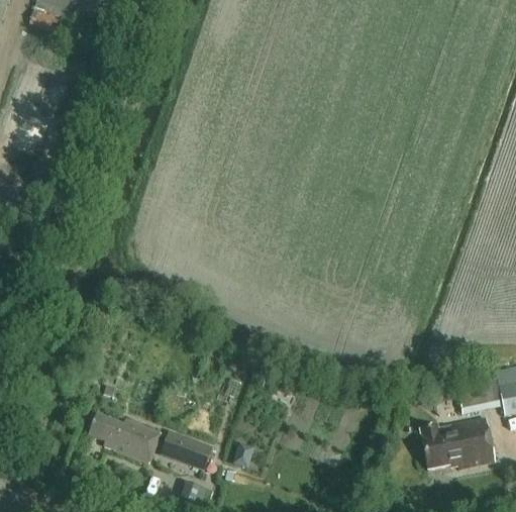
[(94,14),(99,0),(34,0),(28,21),(64,33),(73,7),(94,14)]
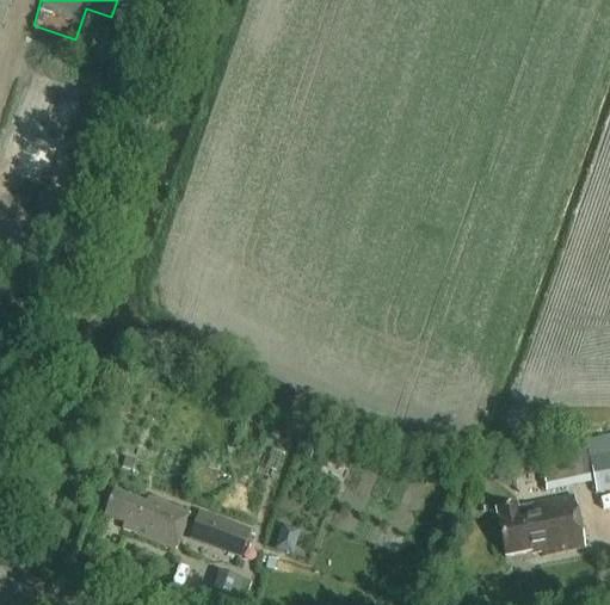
[(79,115),(88,85),(73,79),(63,110),(79,115)]
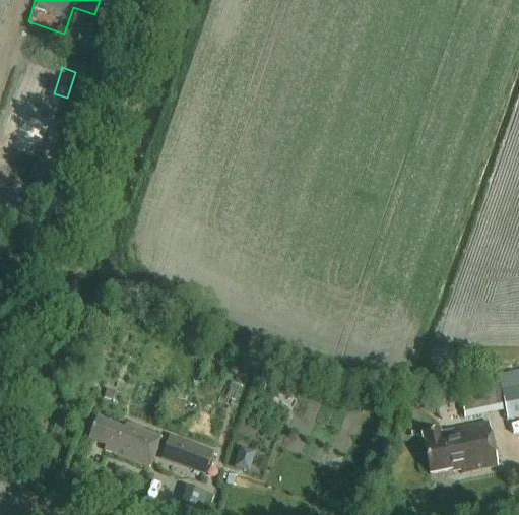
[(0,253),(8,256),(11,248),(0,244),(0,245),(0,253)]
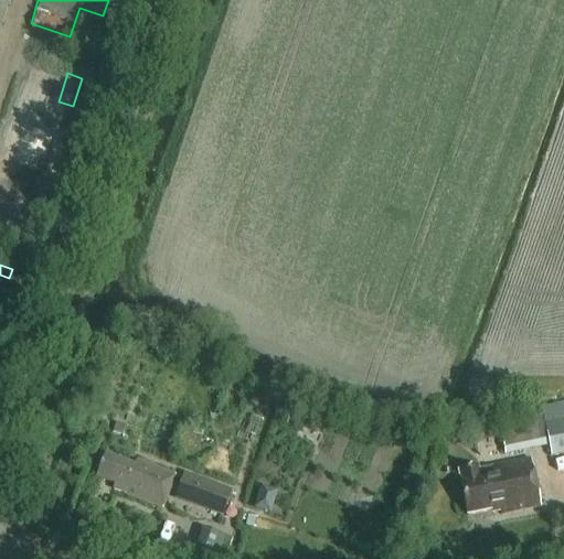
[(563,398),(535,405),(538,418),(500,426),(506,451),(550,442),(552,453),(563,450),(563,398)]
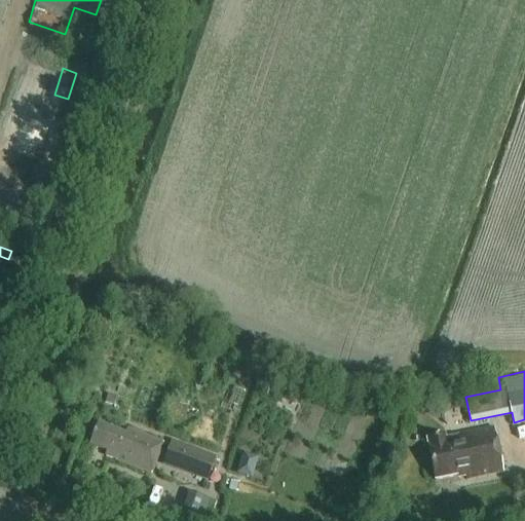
[(152,469),(163,439),(127,426),(126,430),(97,419),(88,441),(108,447),(106,452),(152,469)]
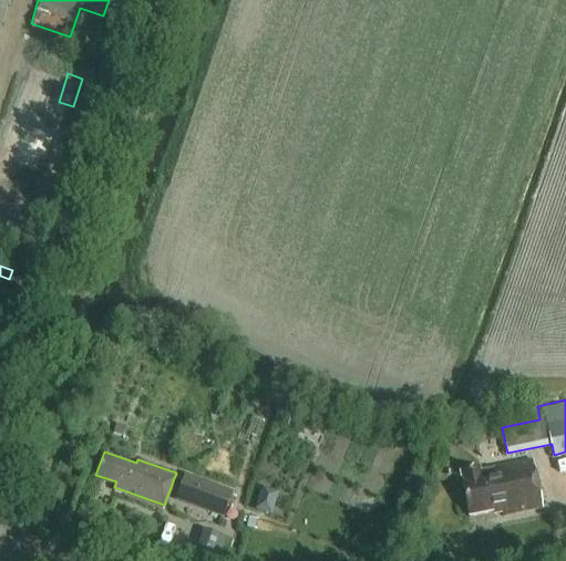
[(543,506),(533,457),(480,468),(479,465),(460,469),(469,513),(501,507),(503,513),(543,506)]
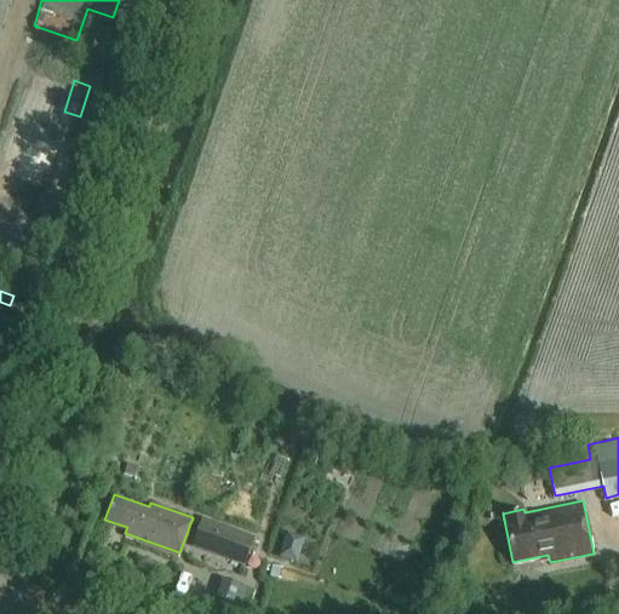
[(204,514),(193,544),(245,563),(256,533),(204,514)]
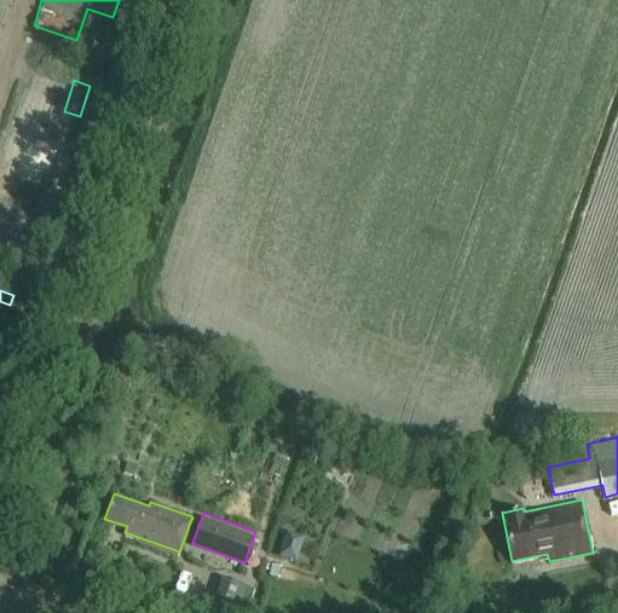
[(294,559),(301,537),(286,532),(278,554),(294,559)]
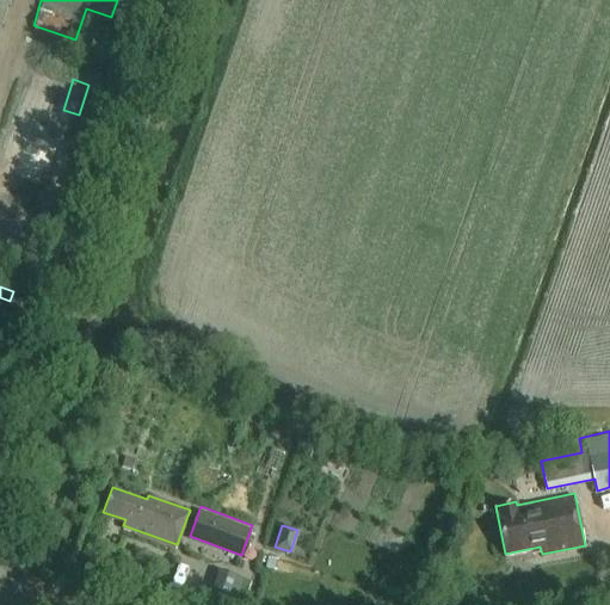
[(208,604),(233,604),(244,576),(220,568),(208,604)]
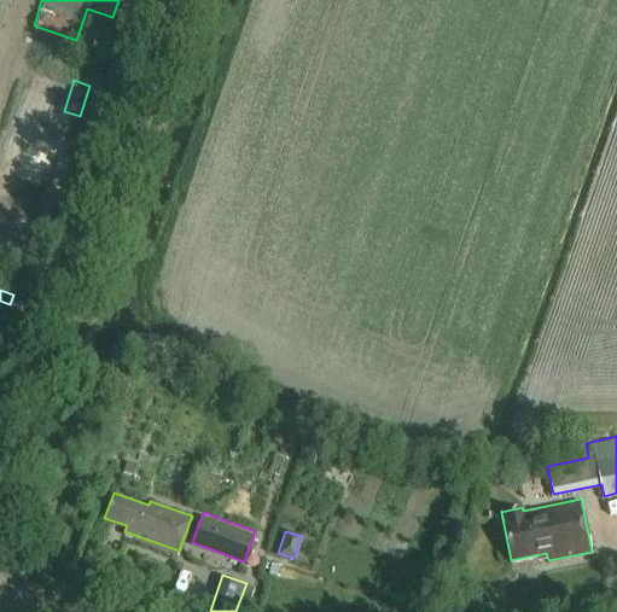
[(147,594),(143,610),(149,611),(164,611),(169,600),(147,594)]
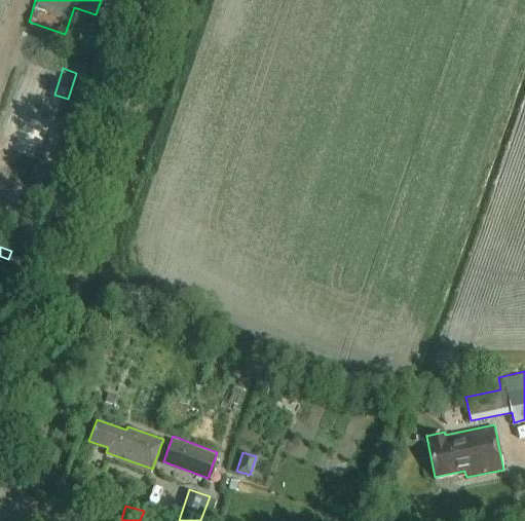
All buildings are outlined.
